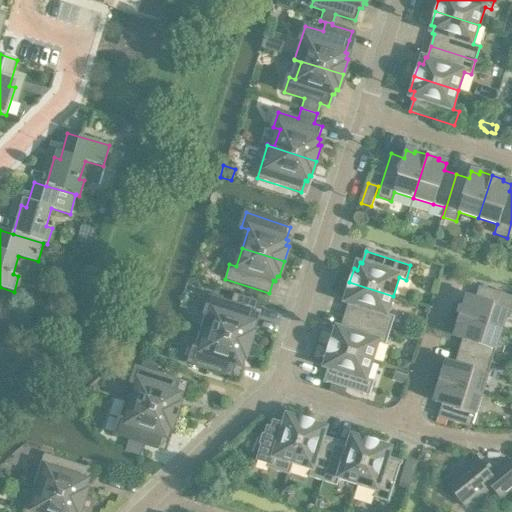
[(393,296),(349,282),(345,296),(349,297),(347,304),(349,305),(345,316),(389,331),(394,317),(387,314),(393,296)]
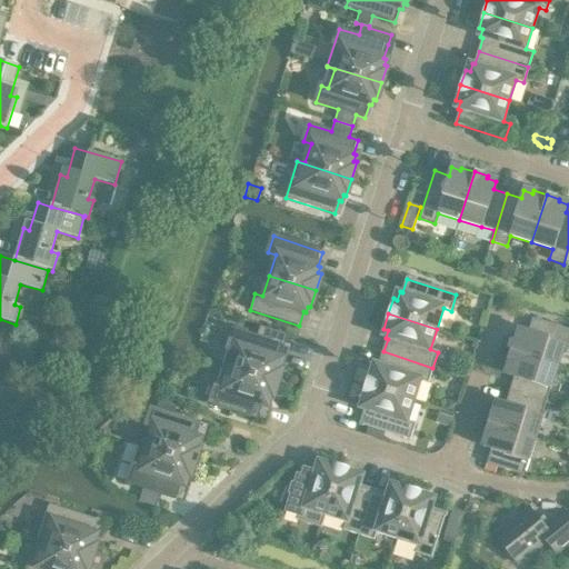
[(515,339),(510,352),(558,367),(563,346),(568,347),(568,329),(531,318),(528,332),(519,330),(517,340),(515,339)]
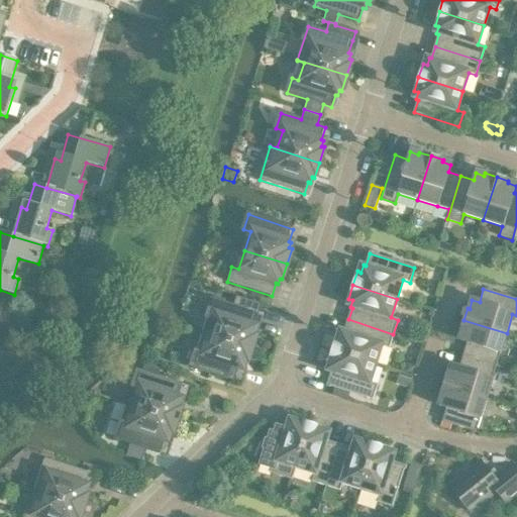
[(202,332),(251,348),(256,332),(254,332),(256,326),(253,325),(261,304),(236,296),(233,305),(213,299),(202,332)]
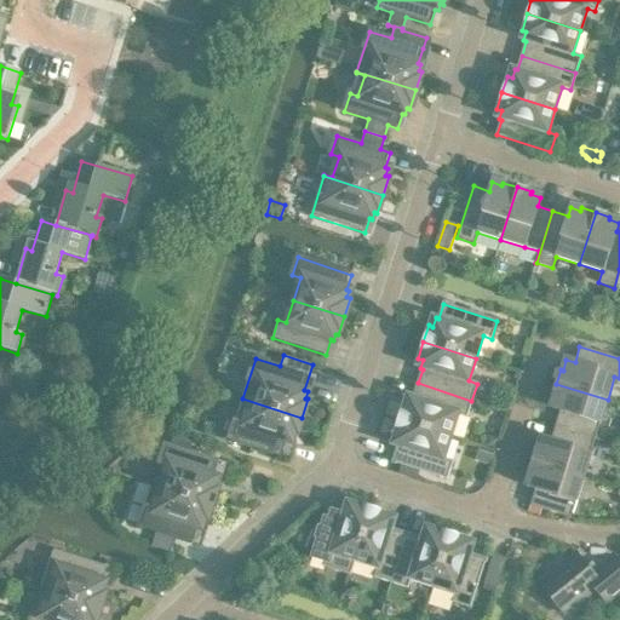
[(397,420),(451,437),(458,414),(466,418),(471,401),(418,383),(413,397),(411,396),(408,406),(403,403),(397,420)]
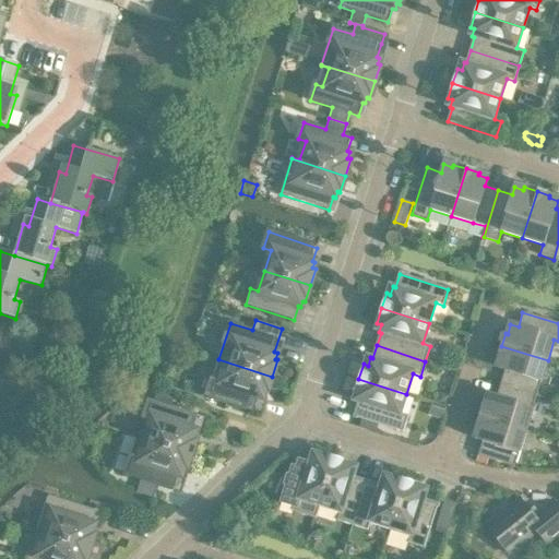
[(500,384),(536,395),(540,382),(548,360),(501,346),(497,359),(500,359),(497,369),(504,371),(500,384)]
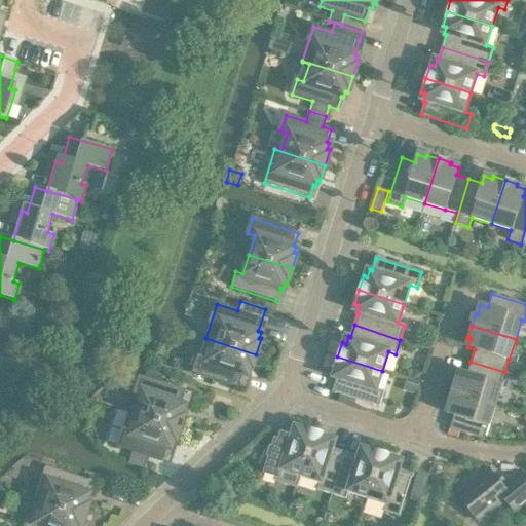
[(323,368),(332,370),(341,340),(332,337),(323,368)]
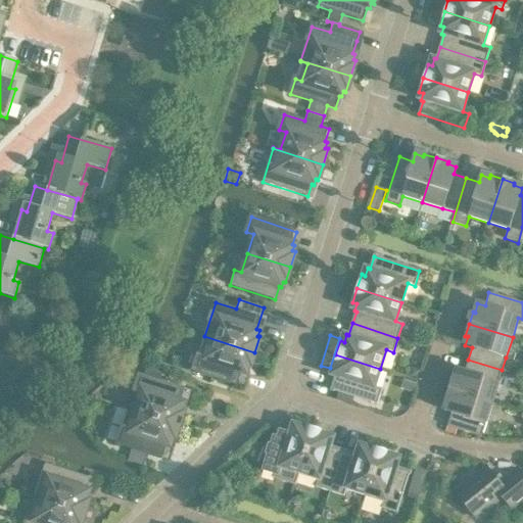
[(254,352),(204,336),(194,370),(239,384),(243,372),(245,373),(247,367),(249,368),(254,352)]
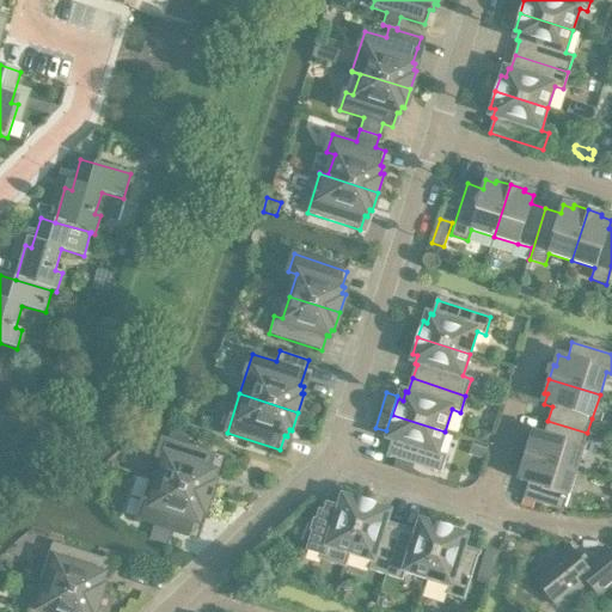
[(445,432),(392,415),(387,430),(392,433),(390,441),(392,442),(387,457),(440,473),(446,456),(438,453),(445,432)]
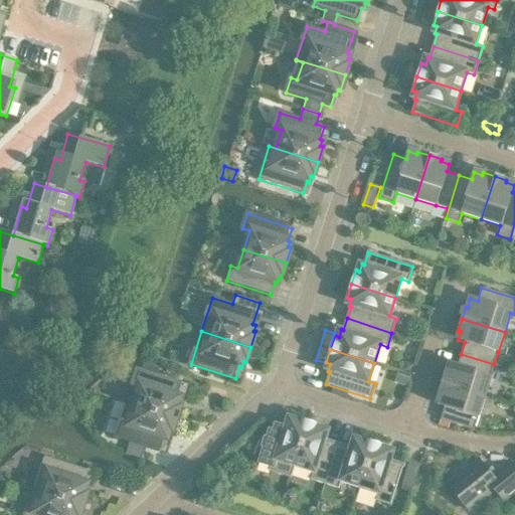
[(441,384),(484,397),(490,377),(494,364),(461,354),(457,367),(450,364),(447,373),(445,372),(441,384)]
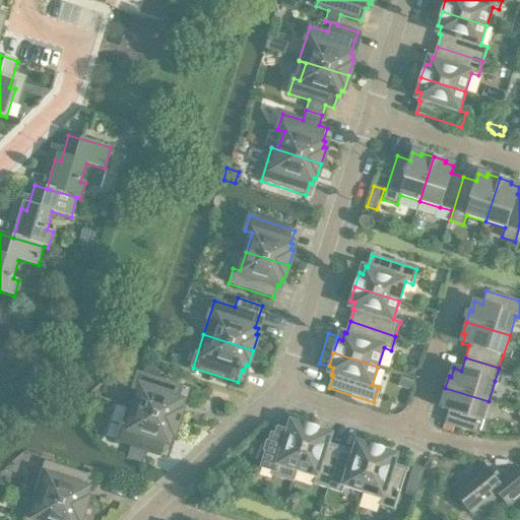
[(127,408),(178,424),(183,408),(180,407),(182,401),(180,400),(184,388),(157,380),(160,370),(144,365),(142,375),(138,373),(127,408)]
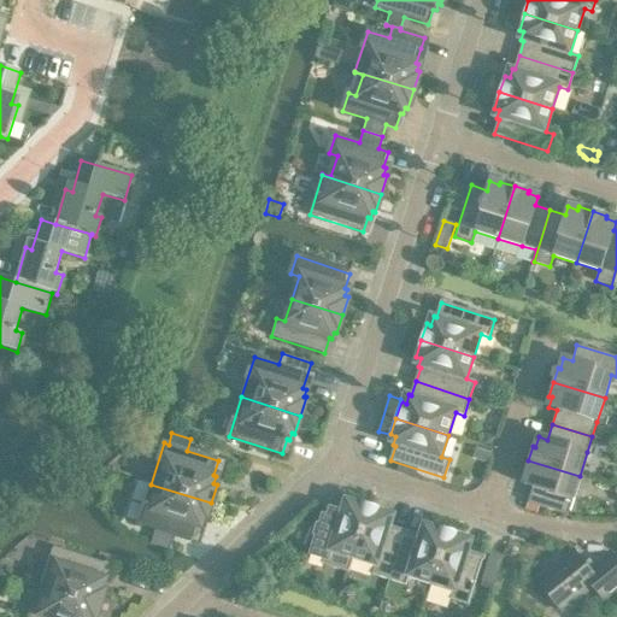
[(483,438),(481,445),(493,448),(497,438),(489,435),(483,438)]
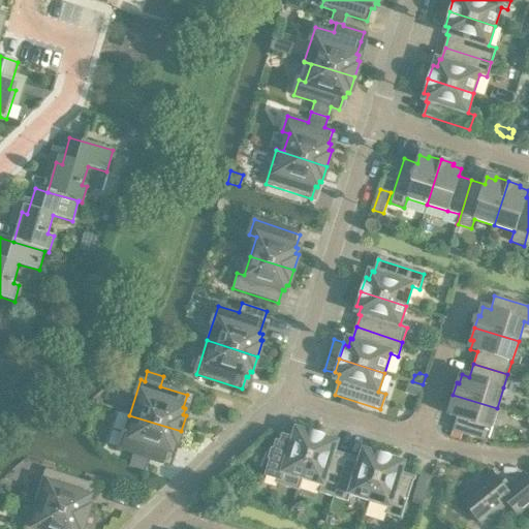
[(409,381),(405,394),(419,398),(423,385),(409,381)]
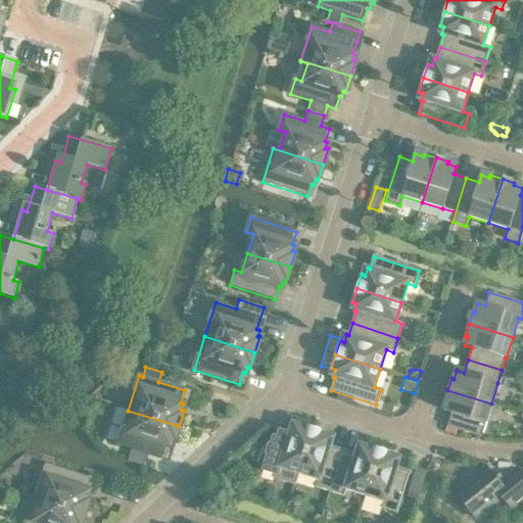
[(491,403),(447,390),(443,401),(446,402),(443,411),(450,414),(446,427),(480,437),(484,424),(485,424),(491,403)]
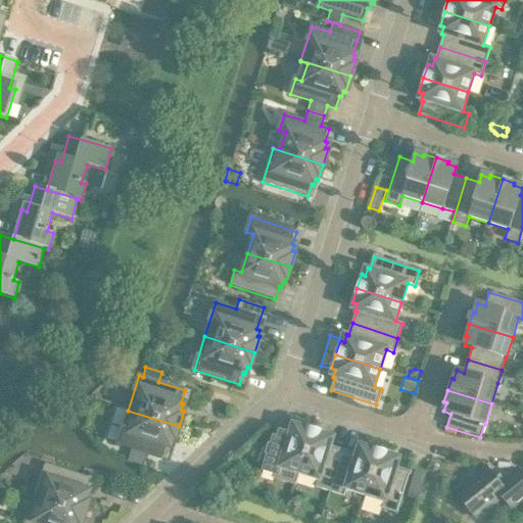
[(179,426),(128,411),(116,444),(131,448),(146,454),(162,459),(167,446),(170,446),(171,441),(174,442),(179,426)]
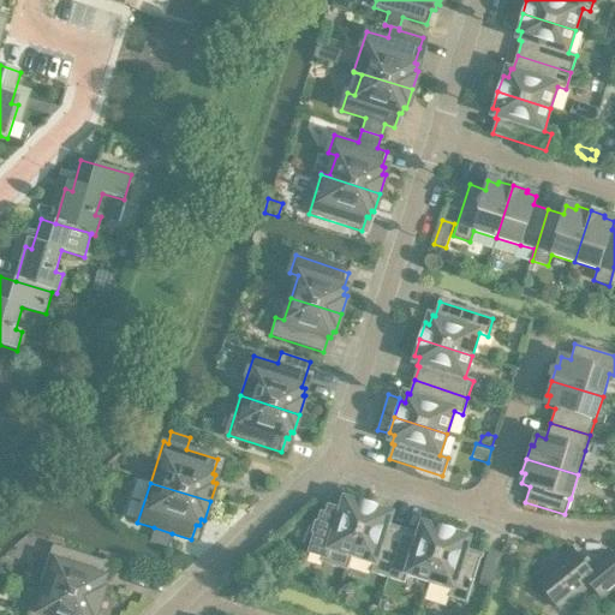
[(346,571),(366,506),(351,500),(350,505),(341,502),(338,511),(323,506),(308,553),(322,557),(321,563),(346,571)]
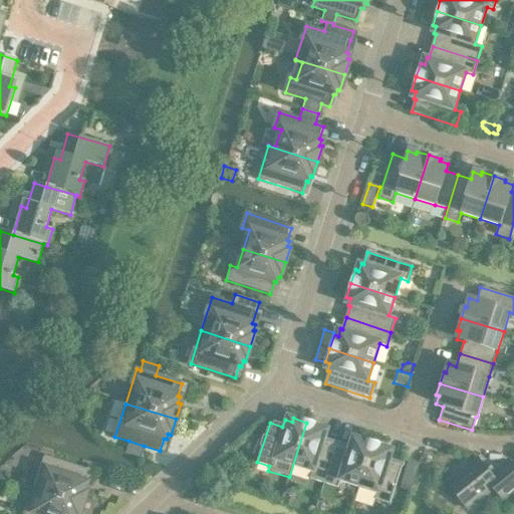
[(309,479),(323,483),(336,443),(323,439),(325,432),(318,430),(319,427),(306,423),(289,477),(290,477),(293,466),(311,472),(309,479)]
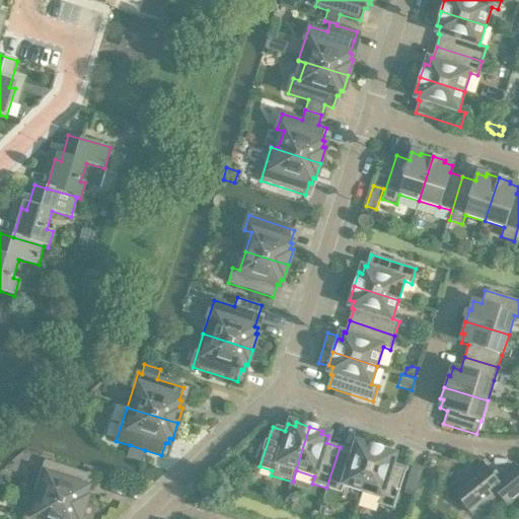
[(343,486),(361,492),(375,447),(363,443),(362,447),(355,445),(353,451),(340,447),(326,488),(341,493),(343,486)]
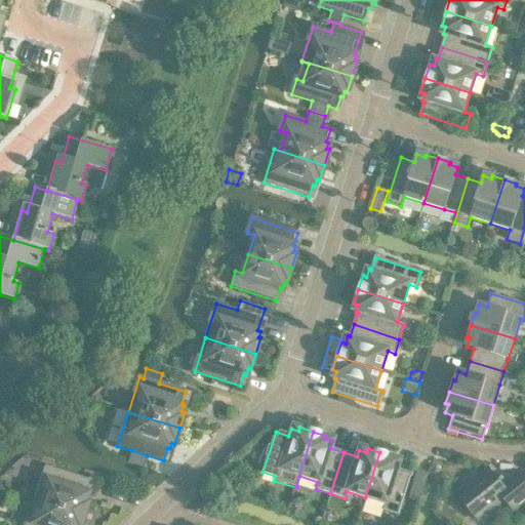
[(131,450),(128,461),(144,467),(147,455),(131,450)]
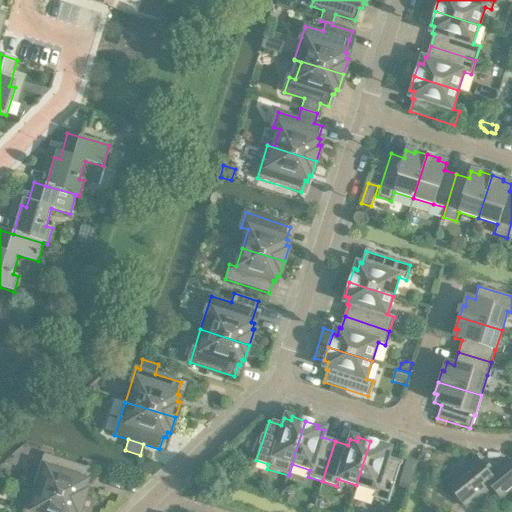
[(370,441),(356,485),(375,491),(373,498),(387,502),(400,463),(388,459),(390,452),(383,449),(384,446),(370,441)]
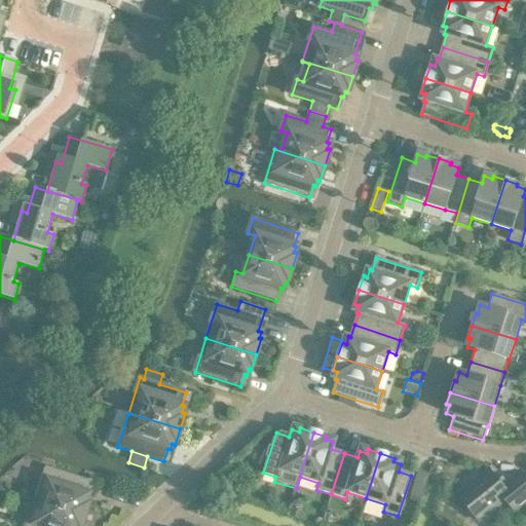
[(34,499),(84,516),(88,500),(86,499),(88,493),(86,493),(90,480),(44,465),(34,499)]
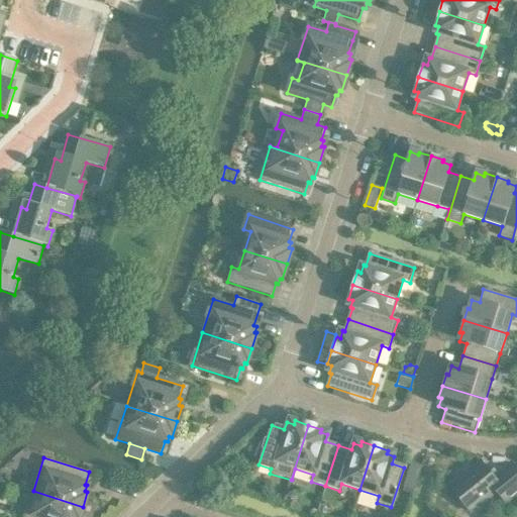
[(448,488),(469,513),(494,492),(504,503),(516,492),(516,472),(510,464),(497,476),(493,471),(489,474),(480,462),(448,488)]
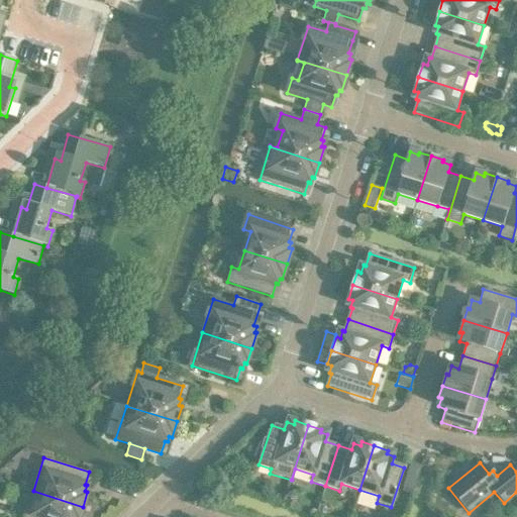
[(407,477),(402,494),(411,497),(413,491),(416,480),(407,477)]
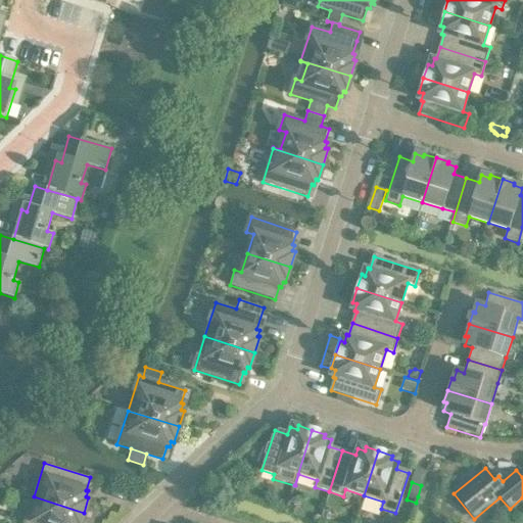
[(80,522),(84,513),(34,496),(25,522),(80,522)]
